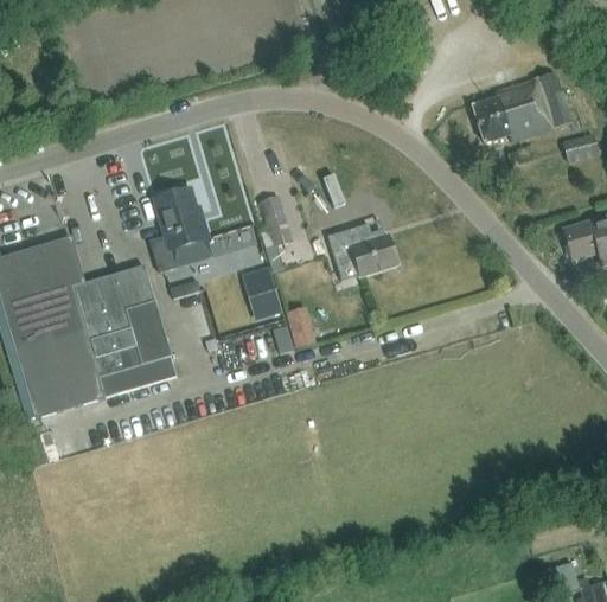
[(473,102),(485,141),(510,133),(511,139),(550,126),(572,119),(556,71),(536,77),(535,77),(496,89),(498,95),(473,102)]
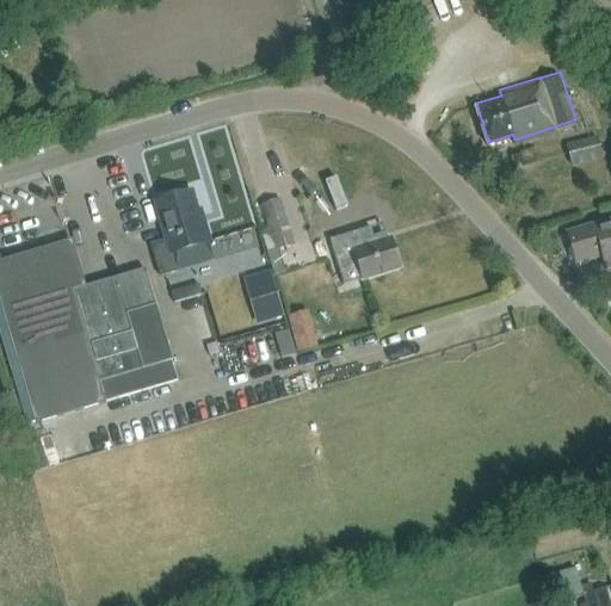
[(600,155),(596,134),(565,142),(569,162),(600,155)]
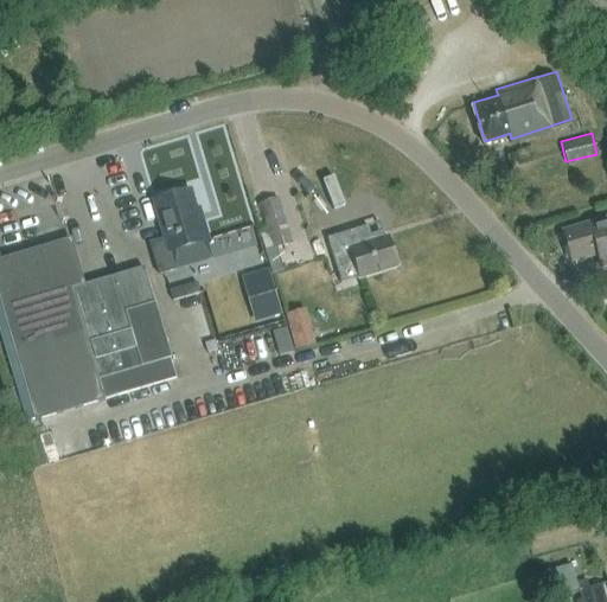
[(159,271),(176,267),(170,249),(209,238),(202,217),(198,217),(190,187),(153,198),(165,236),(149,241),(159,271)]
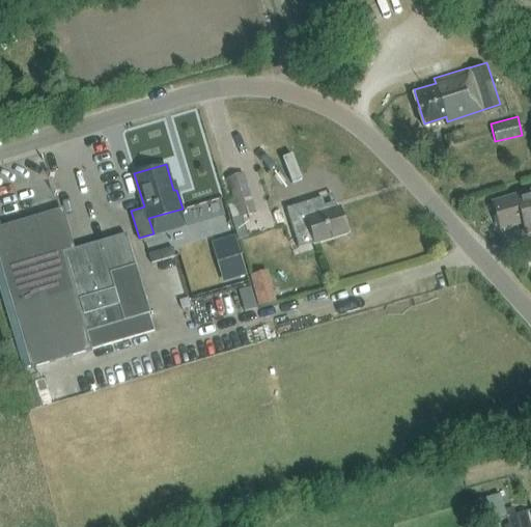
[(255,210),(244,169),(227,174),(240,214),(255,210)]
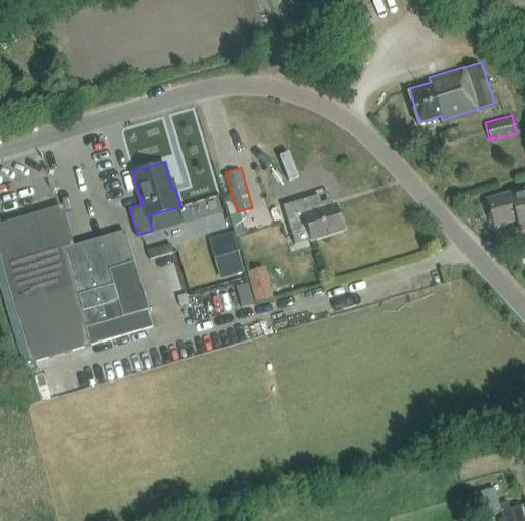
[(524,185),(486,197),(494,226),(517,218),(520,229),(524,227),(524,185)]
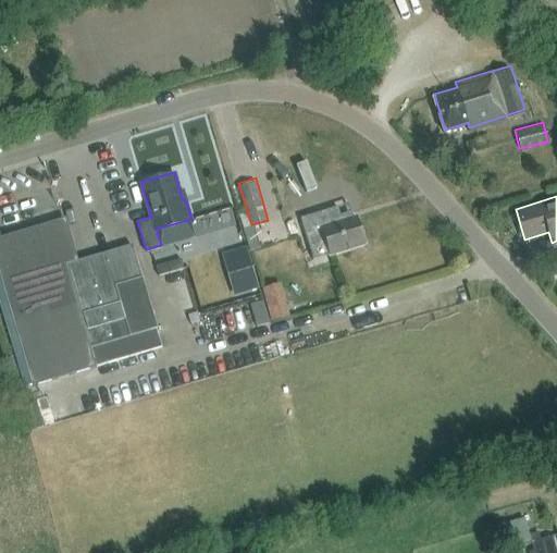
[(322,223),(323,228),(308,232),(311,244),(327,238),(331,253),(364,242),(356,212),(322,223)]
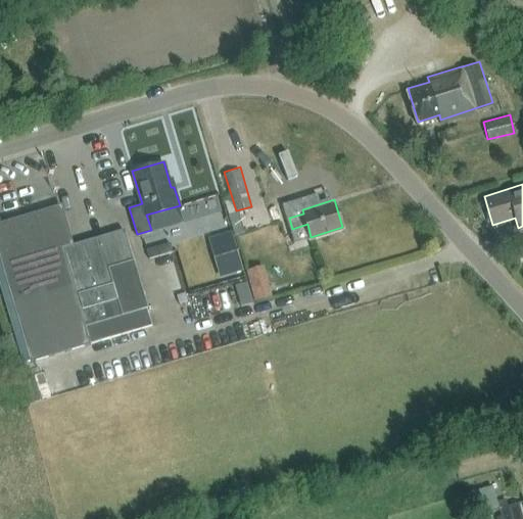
[(147,307),(124,228),(72,243),(59,204),(0,222),(0,258),(30,360),(90,342),(90,341),(151,324),(146,307),(147,307)]
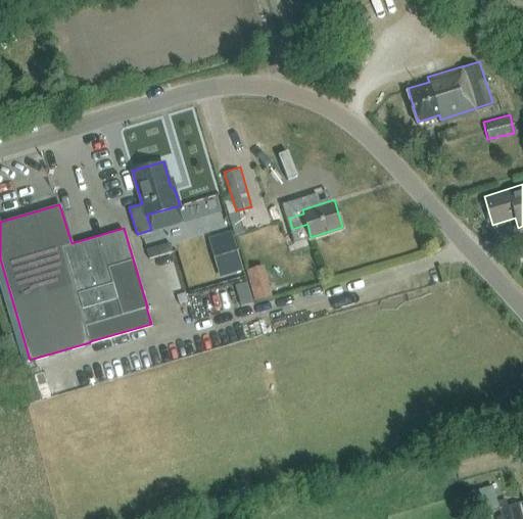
[(255,244),(245,213),(231,217),(241,248),(255,244)]
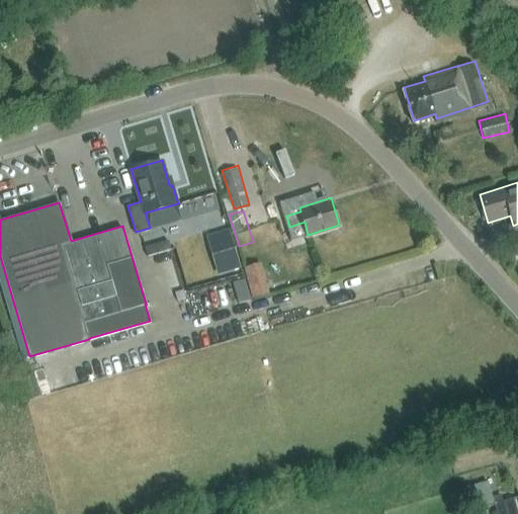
[(223,263),(238,258),(232,235),(216,239),(223,263)]
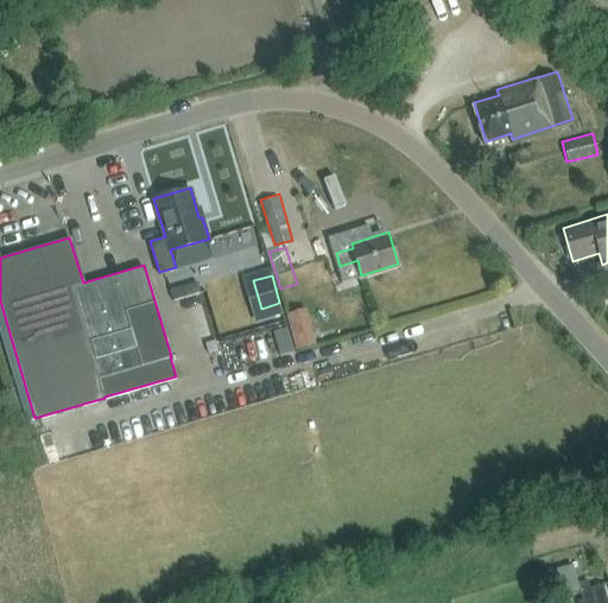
[(182,285),(170,287),(173,298),(185,294),(182,285)]
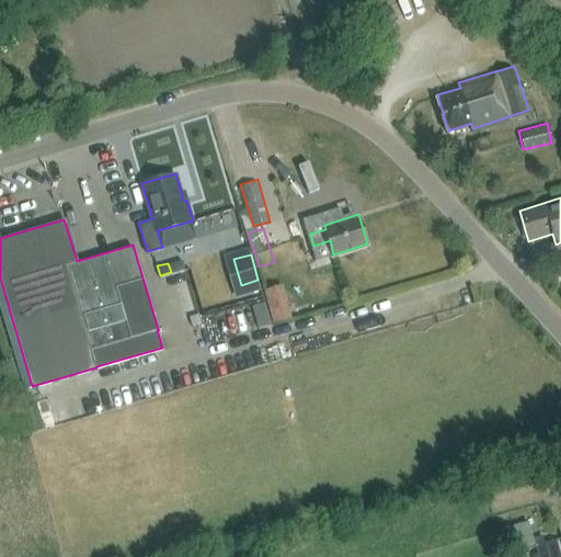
[(325,287),(317,290),(319,300),(328,298),(325,287)]
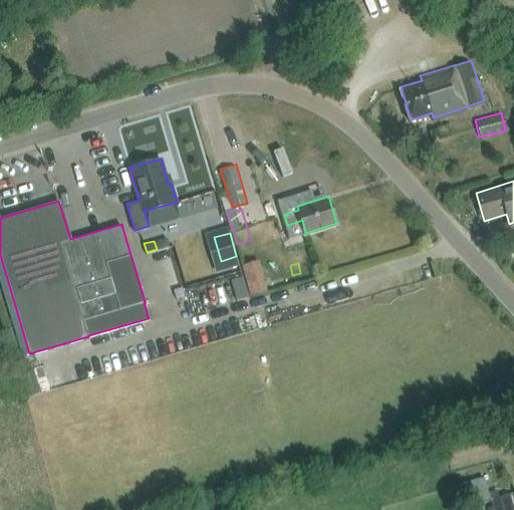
[(60,373),(47,376),(49,387),(62,384),(60,373)]
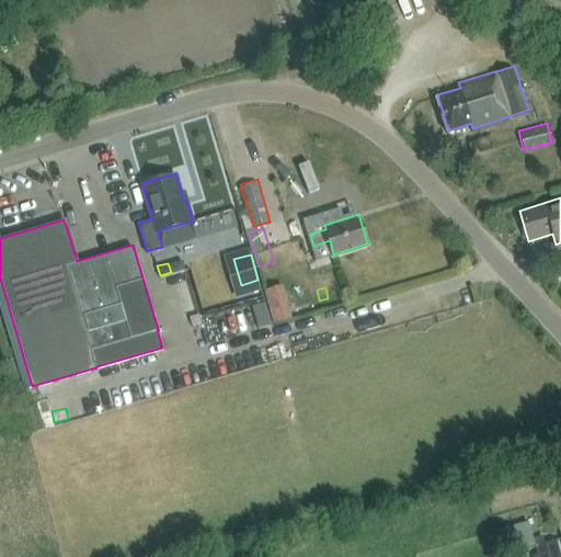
[(533,518),(499,525),(504,548),(538,541),(533,518)]
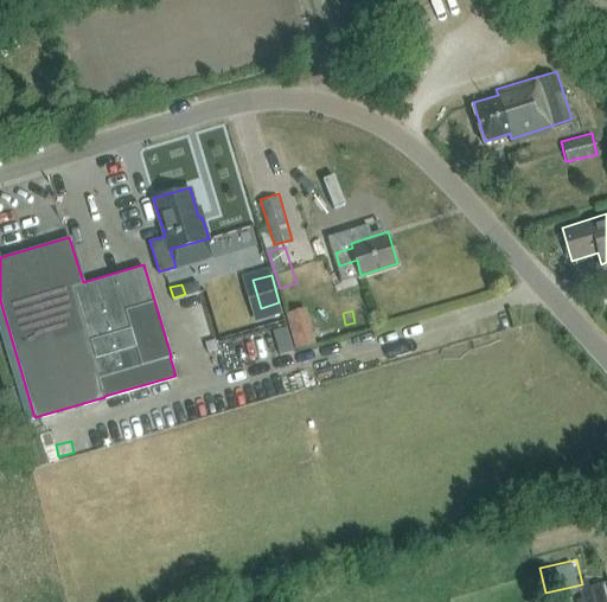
[(580,601),(606,601),(606,594),(604,582),(577,589),(580,601)]
